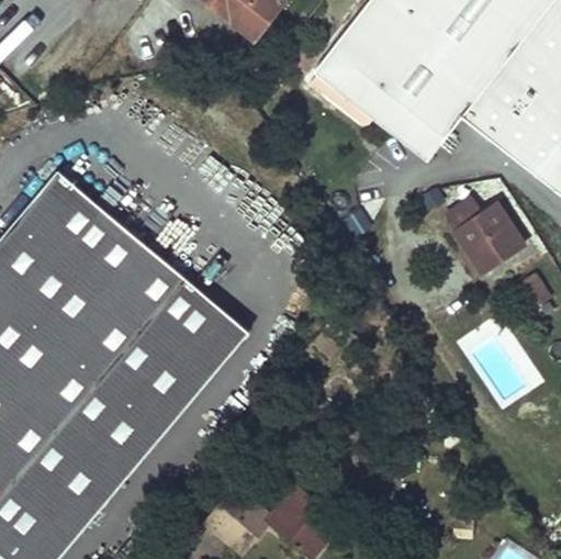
[(208,0),(255,37),(283,0),(208,0)]
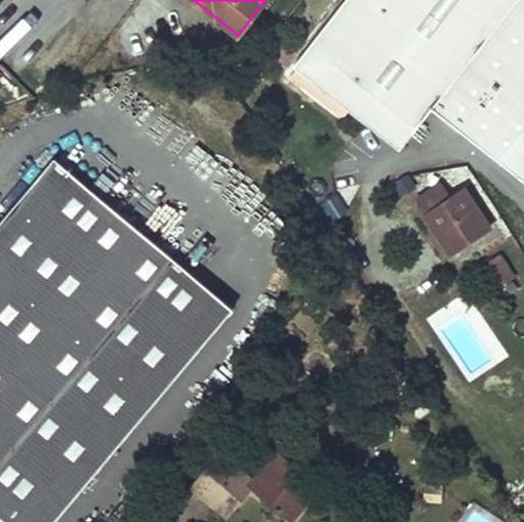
[(346,0),(293,66),(364,122),(383,101),(414,127),(517,0),(346,0)]
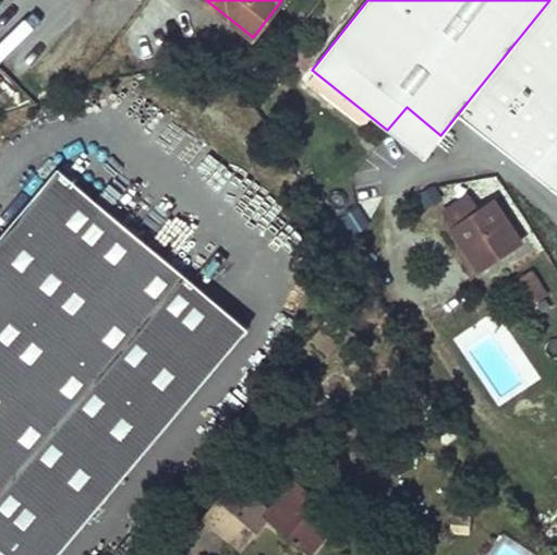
[(0,501),(186,279),(166,262),(165,264),(148,266),(145,243),(103,208),(101,210),(85,212),(82,190),(59,171),(0,241),(0,501)]
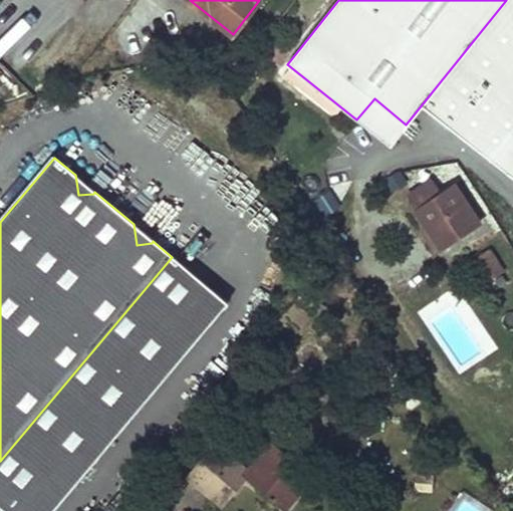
[(397,171),(382,180),(390,190),(404,181),(397,171)]
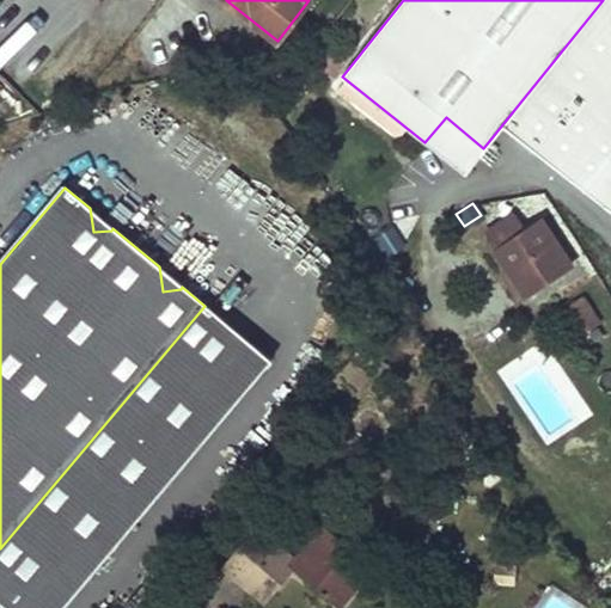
[(515,213),(486,232),(511,270),(526,295),(572,265),(542,220),(526,229),(515,213)]
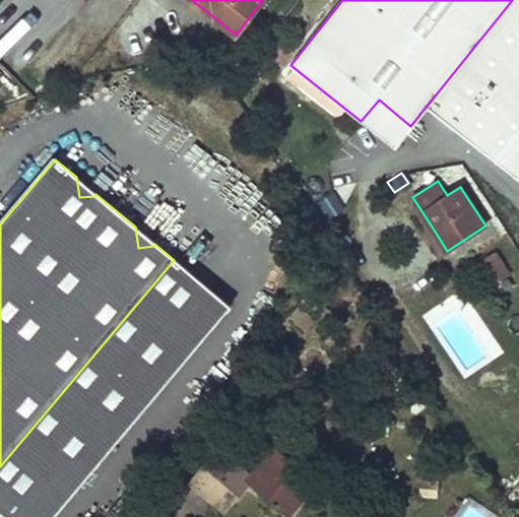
[(330,193),(319,201),(330,216),(341,208),(330,193)]
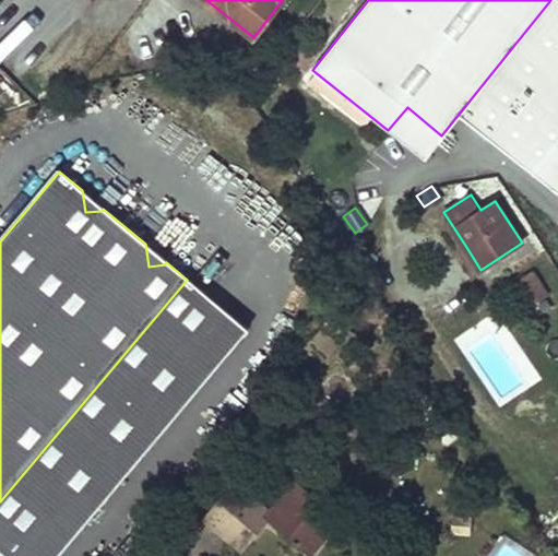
[(481,270),(466,247),(460,251),(475,273),(481,270)]
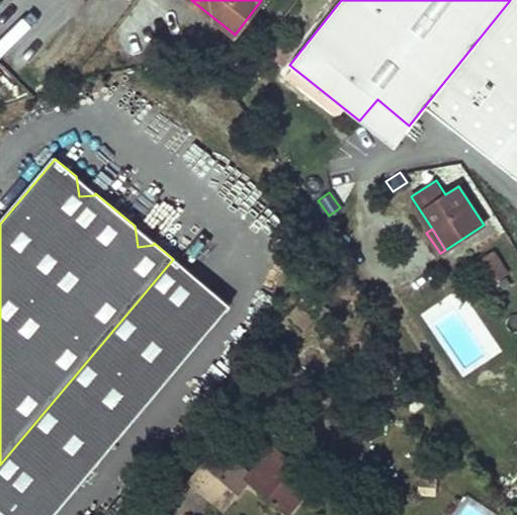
[(494,252),(483,259),(496,280),(507,273),(494,252)]
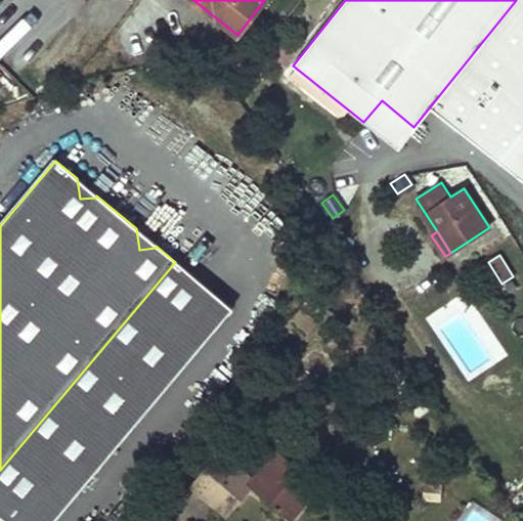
[(56,520),(234,311),(175,262),(0,470),(0,518),(3,520),(56,520)]
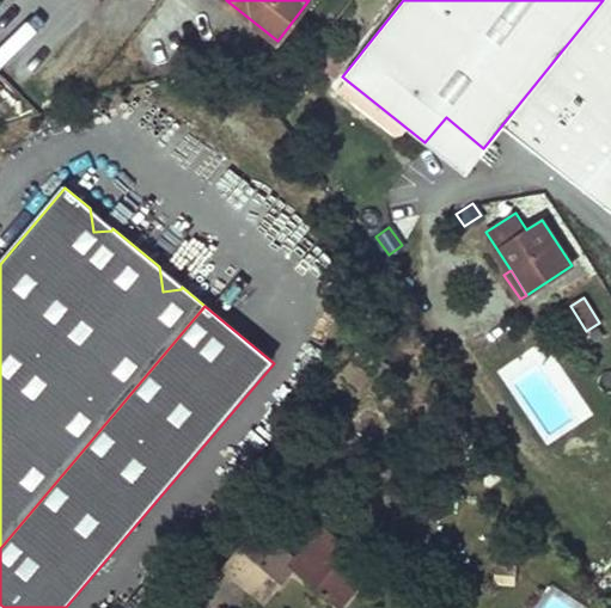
[(287,571),(333,607),(340,607),(372,571),(327,533),(297,567),(255,530),(221,571),(243,589),(251,595),(256,597),(261,597),(267,594),(287,571)]
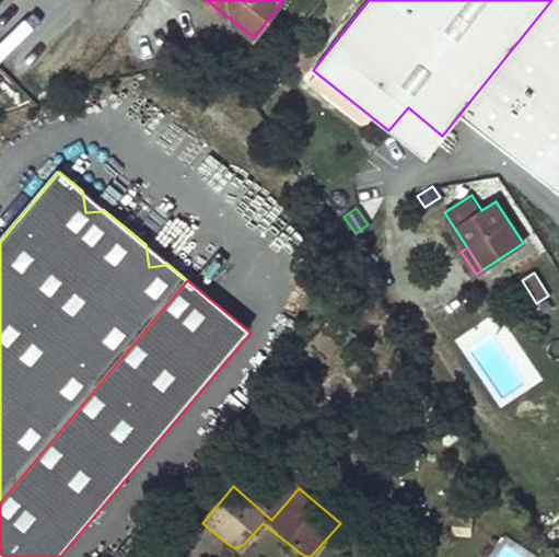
[(472,521),(453,519),(452,538),(470,540),(472,521)]
